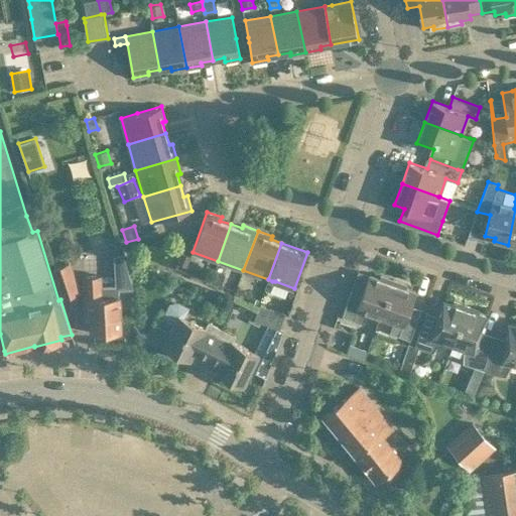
[(181,253),(177,264),(187,268),(191,256),(181,253)]
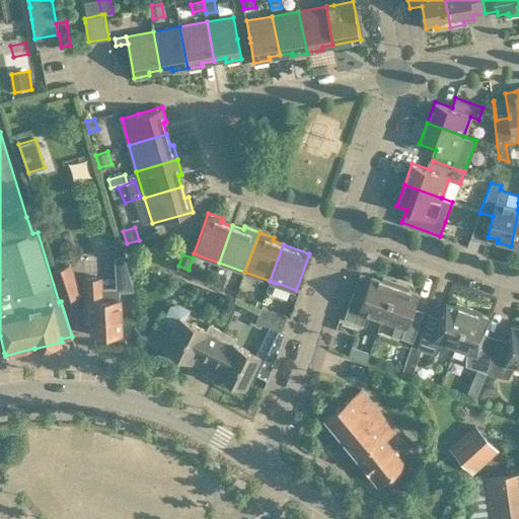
[(142,275),(144,264),(126,258),(130,277),(142,275)]
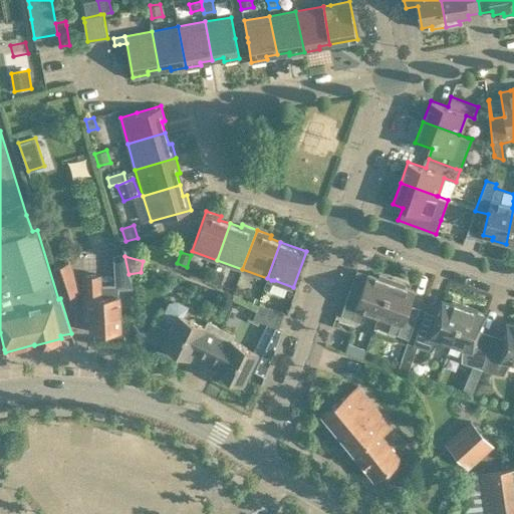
[(52,267),(61,296),(78,290),(69,262),(52,267)]
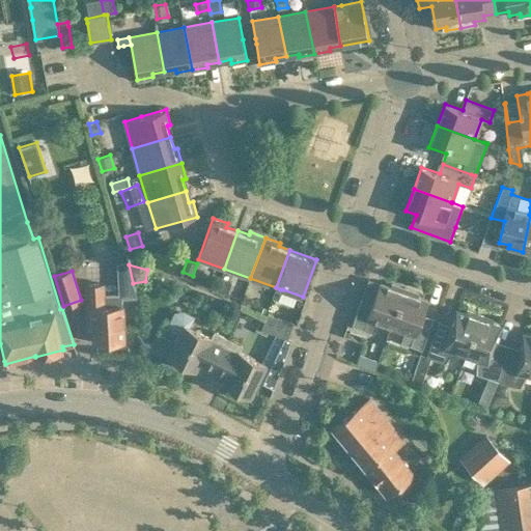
[(219,279),(215,289),(226,294),(230,283),(219,279)]
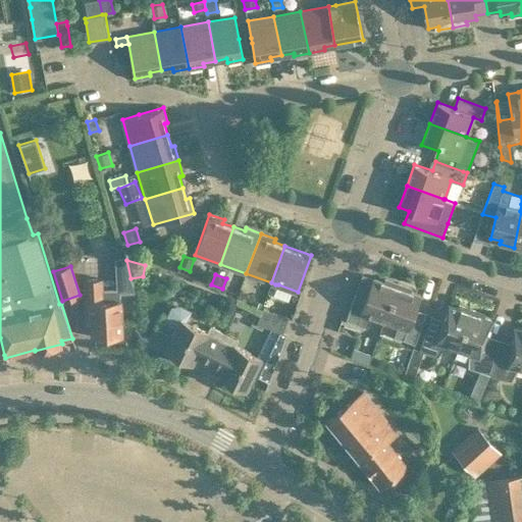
[(384,320),(398,282),(385,277),(383,280),(374,277),(367,298),(355,294),(346,319),(367,326),(371,315),(384,320)]
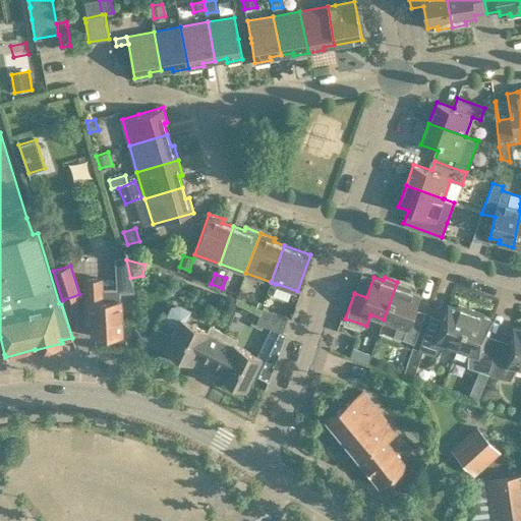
[(118,337),(118,335),(122,334),(121,313),(119,288),(102,289),(102,278),(85,279),(87,302),(88,323),(92,323),(93,336),(106,335),(106,337),(118,337)]
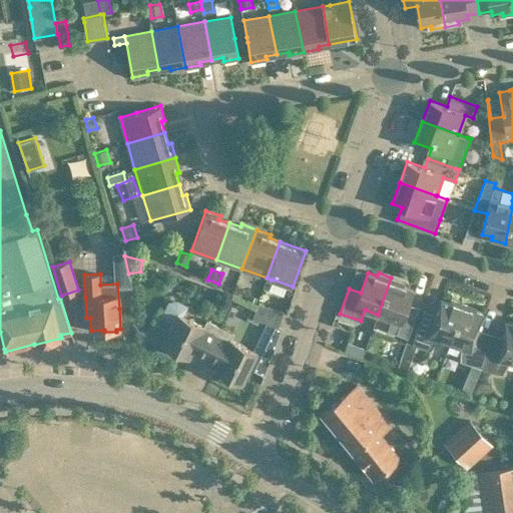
[(239,276),(235,288),(243,291),(247,279),(239,276)]
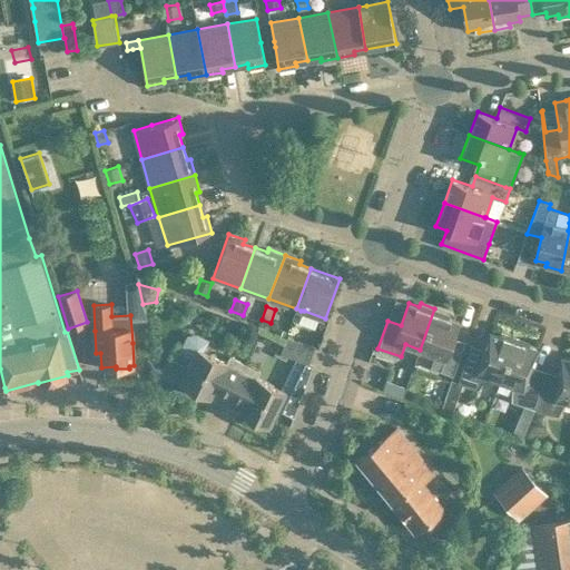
[(430,366),(453,375),(463,349),(451,344),(459,321),(448,317),(449,313),(434,308),(420,350),(434,355),(430,366)]
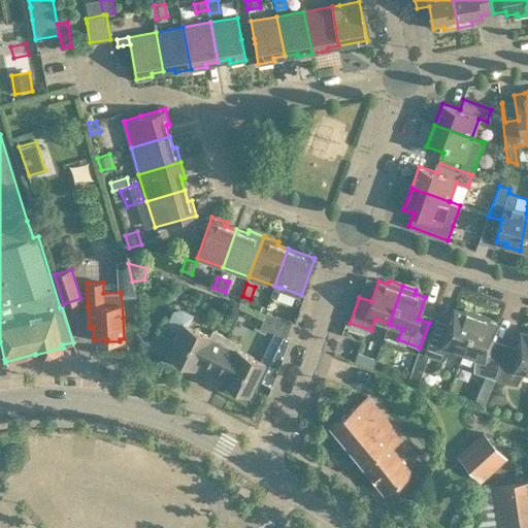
[(260,298),(256,308),(264,311),(268,301),(260,298)]
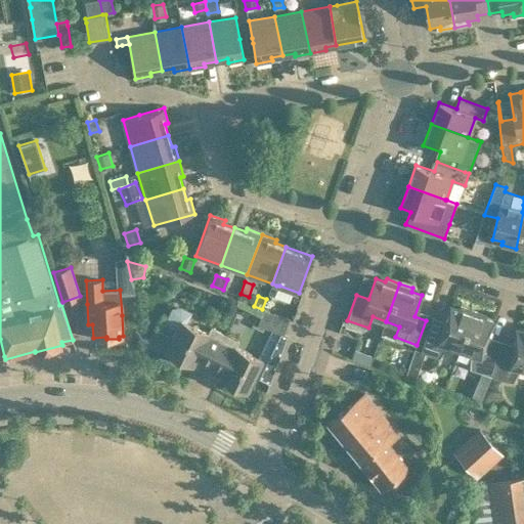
[(431,324),(422,351),(439,357),(446,347),(459,351),(474,310),(461,305),(460,308),(450,305),(442,329),(431,324)]
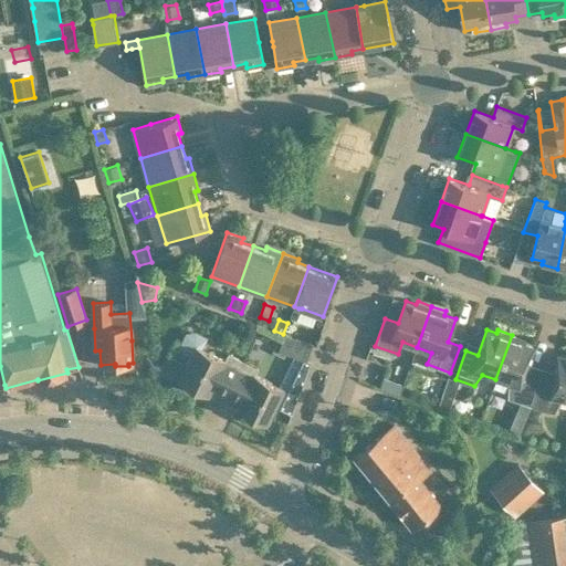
[(306,360),(306,359),(312,344),(284,333),(279,350),(306,360)]
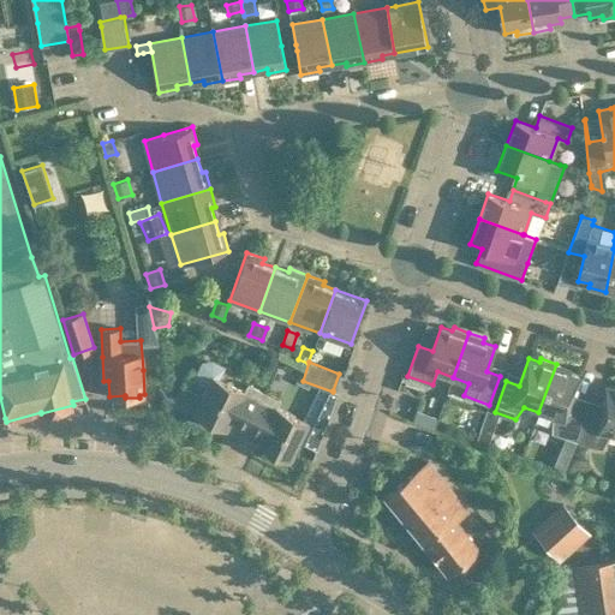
[(571,369),(556,364),(538,412),(554,417),(553,433),(568,439),(561,457),(556,467),(565,470),(568,460),(567,459),(569,454),(584,408),(571,404),(580,376),(569,372),(571,369)]
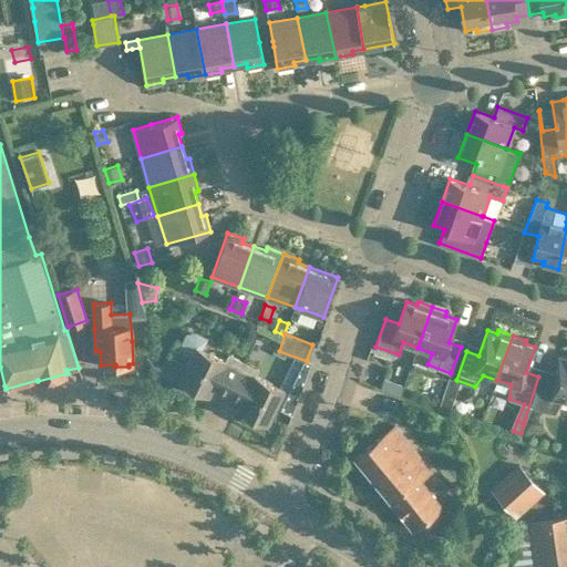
[(213,388),(227,394),(244,361),(228,353),(225,360),(196,346),(178,381),(209,397),(213,388)]
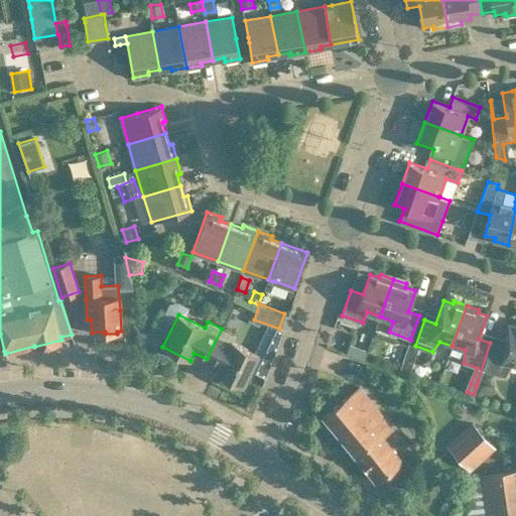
[(504,348),(490,343),(482,369),(484,369),(493,372),(506,375),(511,364),(515,364),(515,325),(508,324),(504,348)]
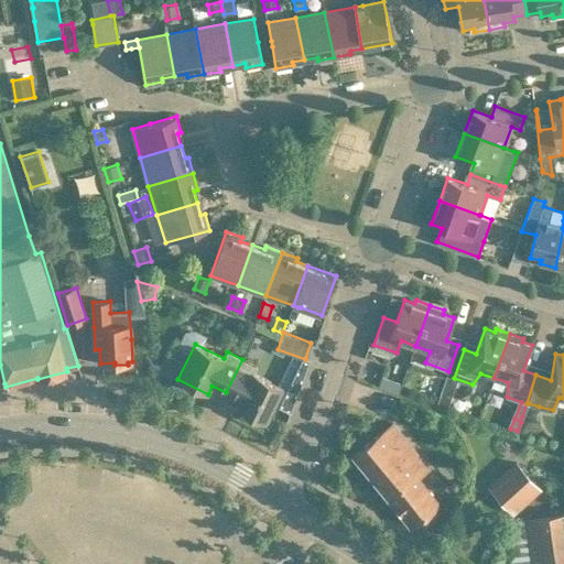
[(302,358),(278,407),(291,412),(308,360),(302,358)]
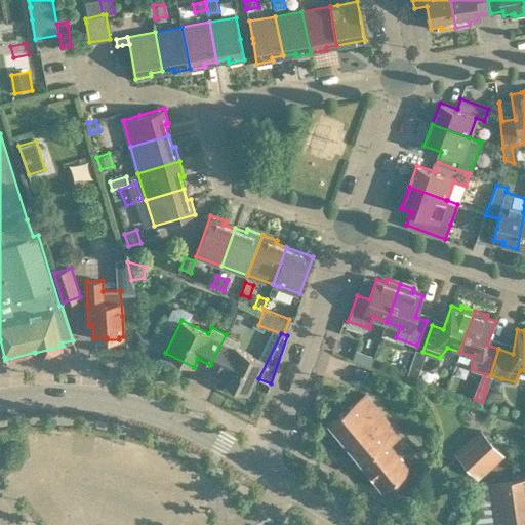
[(226,334),(210,365),(224,371),(219,379),(248,393),(261,360),(237,347),(240,340),(226,334)]
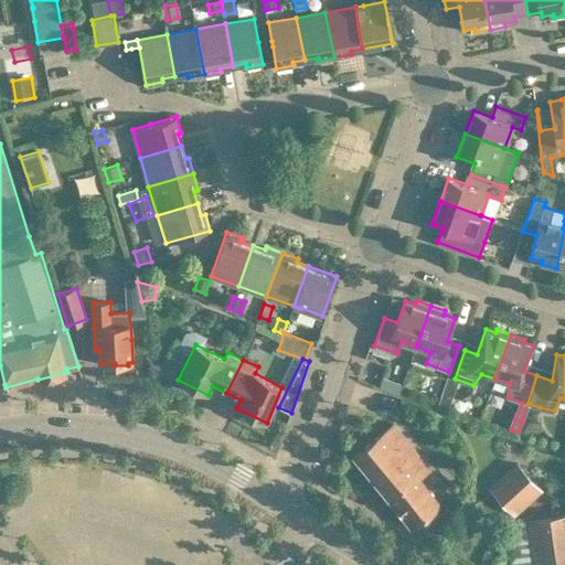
[(380,387),(400,394),(403,383),(383,376),(380,387)]
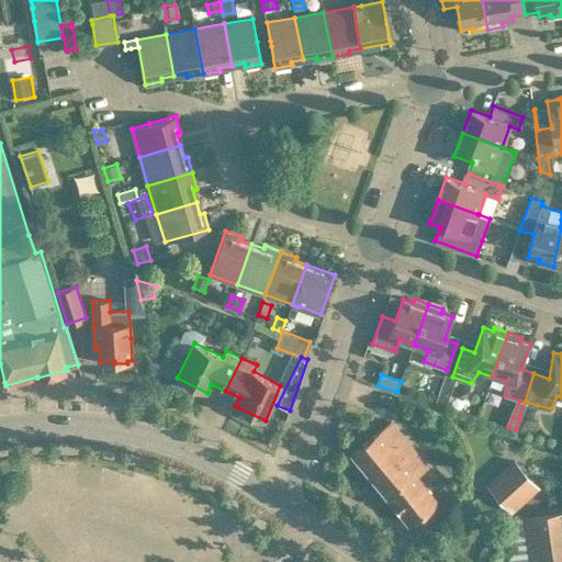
[(440,388),(435,403),(445,406),(450,392),(440,388)]
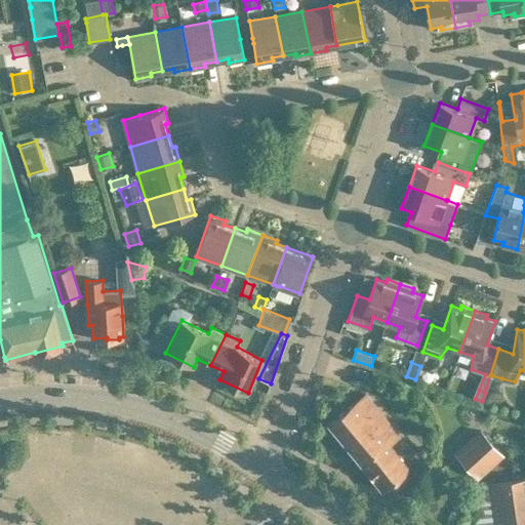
[(492,375),(488,386),(497,389),(501,378),(492,375)]
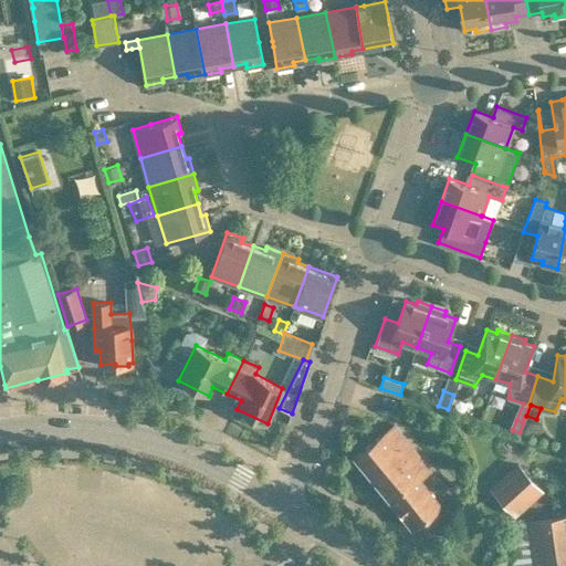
[(411,527),(429,514),(441,503),(417,473),(417,472),(402,454),(412,446),(395,425),(355,457),(411,527)]
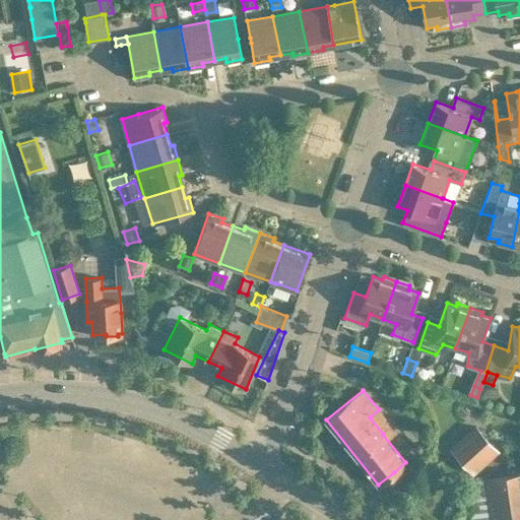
[(474,470),(498,449),(477,427),(453,448),(474,470)]
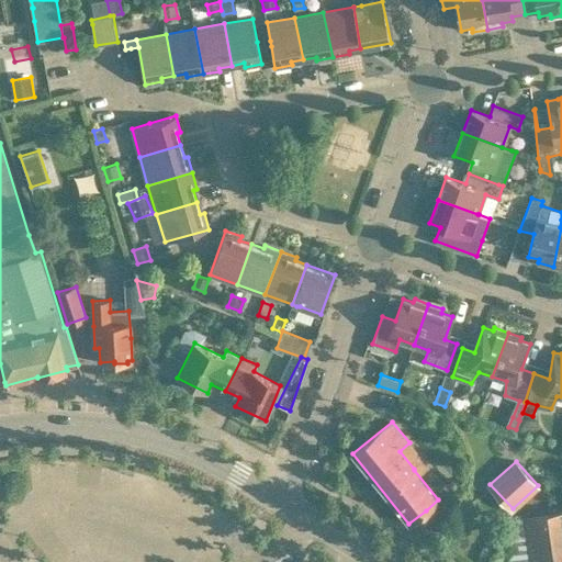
[(561,561),(561,509),(504,519),(508,561),(561,561)]
